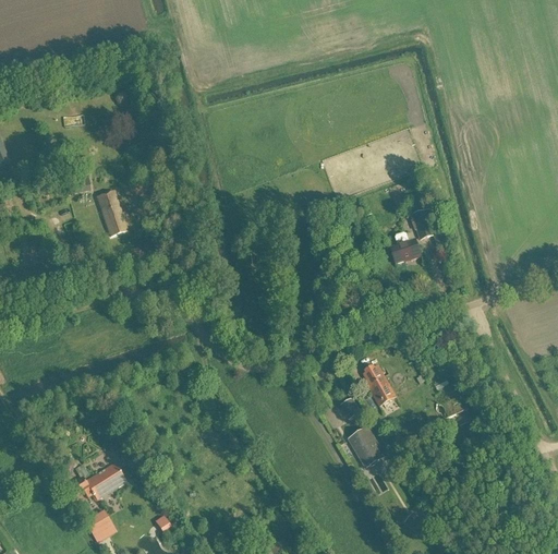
[(106,106),(106,95),(94,95),(94,107),(106,106)]
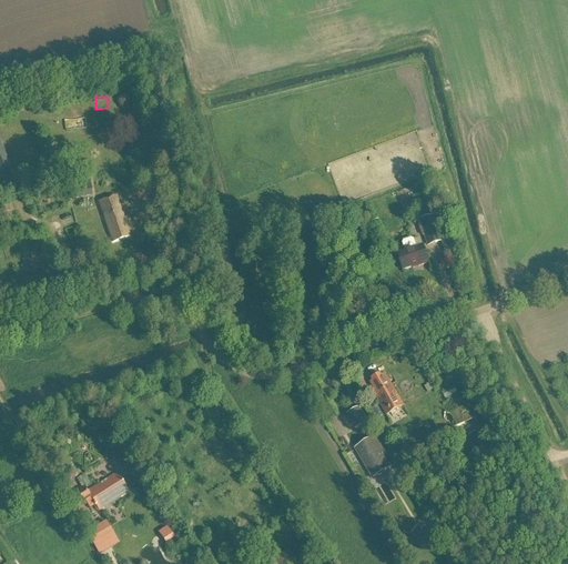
[(84,114),(64,116),(66,126),(85,124),(84,114)]
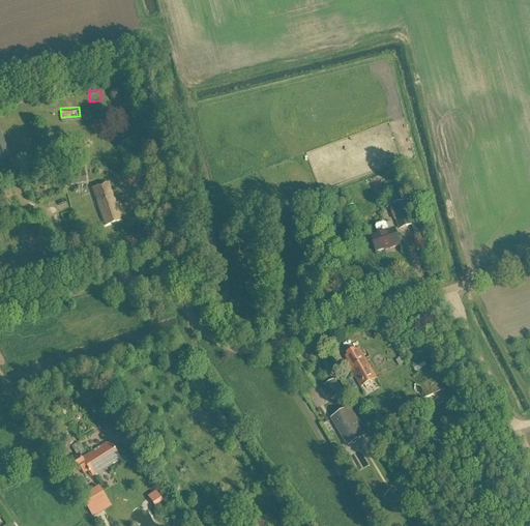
[(387,170),(373,176),(380,192),(387,188),(384,182),(391,179),(387,170)]
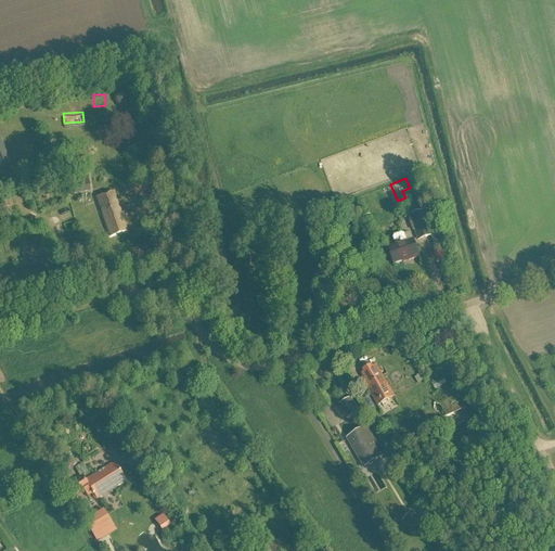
[(111,234),(127,228),(113,189),(97,195),(111,234)]
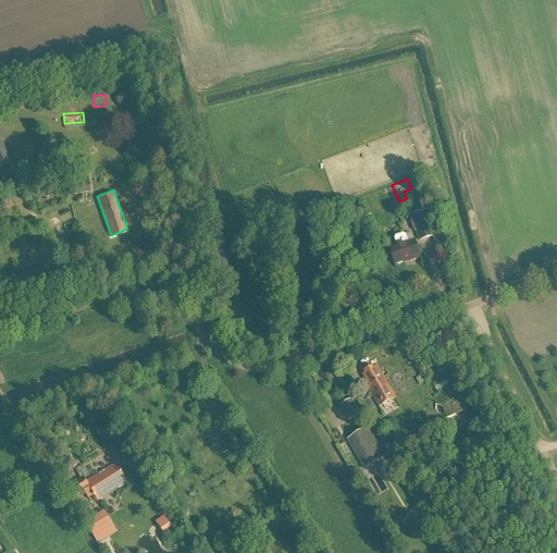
[(425,209),(411,213),(418,234),(420,238),(434,234),(432,229),(425,209)]
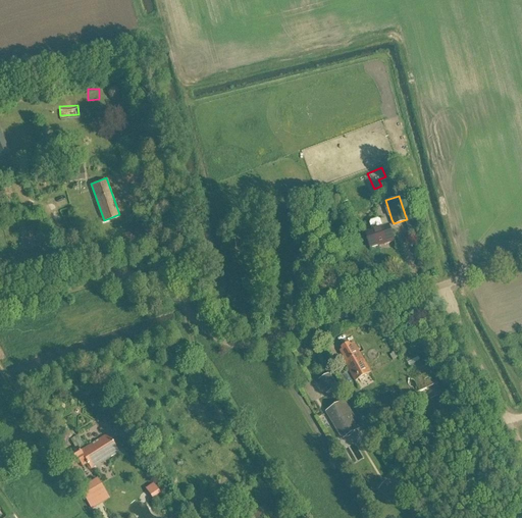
[(381,217),(378,216),(371,218),(370,220),(373,227),(366,229),(371,245),(383,241),(384,242),(395,239),(388,222),(383,224),(381,217)]
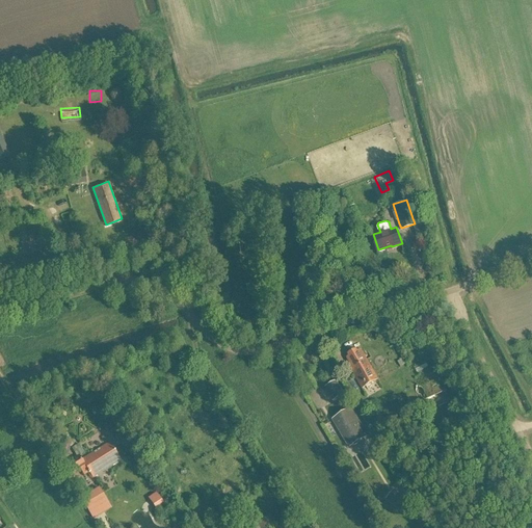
[(253,248),(250,235),(250,234),(238,236),(240,251),(253,248)]
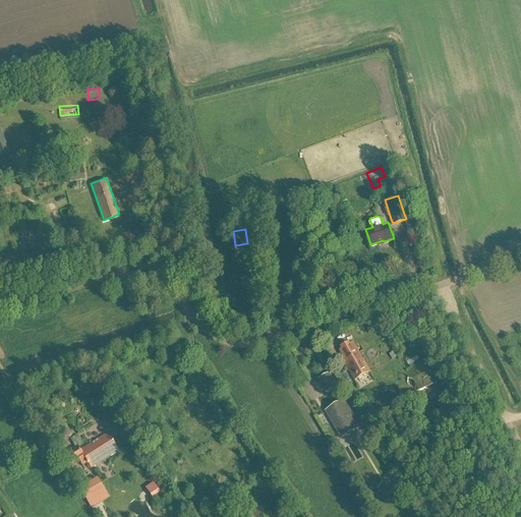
[(342,347),(340,348),(343,353),(341,354),(354,379),(370,369),(354,340),(350,342),(349,340),(341,345),(342,347)]
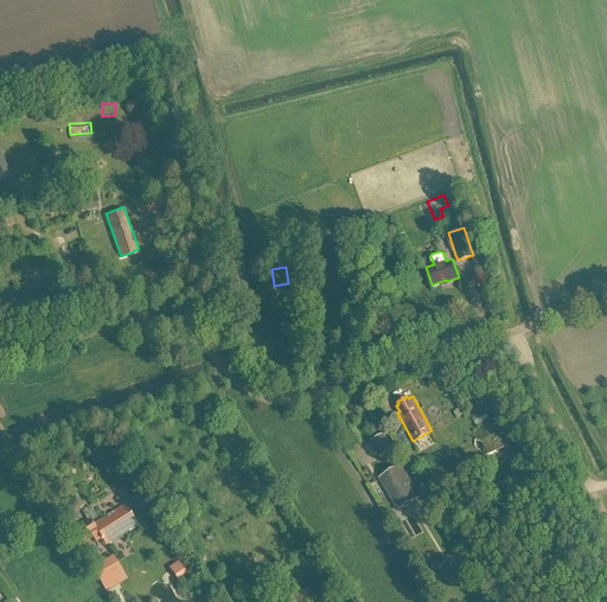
[(393,447),(383,431),(370,439),(379,454),(393,447)]
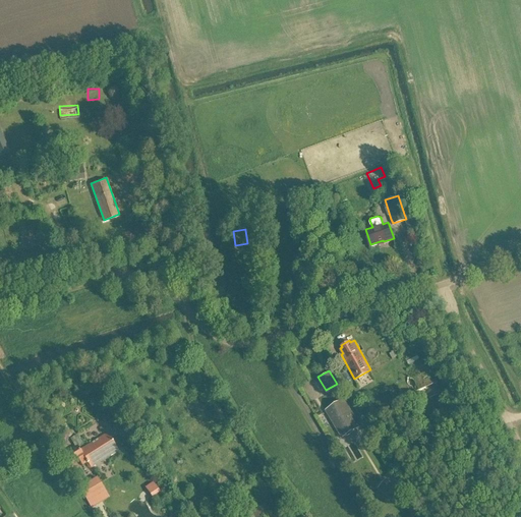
[(343,399),(327,409),(342,436),(345,434),(346,435),(351,432),(351,431),(359,425),(343,399)]
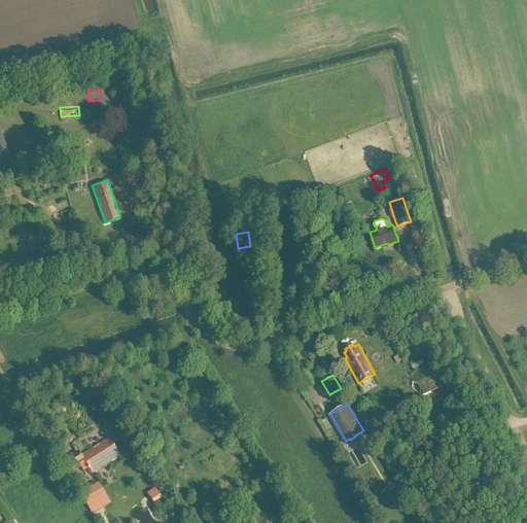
[(382,417),(376,406),(365,412),(372,423),(382,417)]
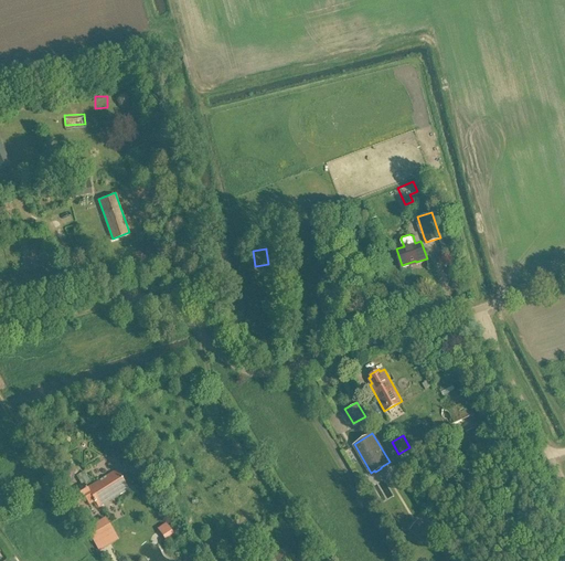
[(98,506),(128,487),(116,468),(87,486),(84,482),(71,490),(77,500),(85,496),(88,501),(94,499),(98,506)]
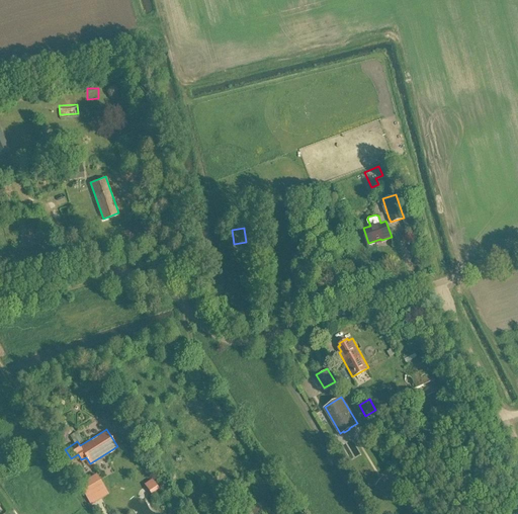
[(79,480),(88,502),(108,493),(99,470),(79,480)]
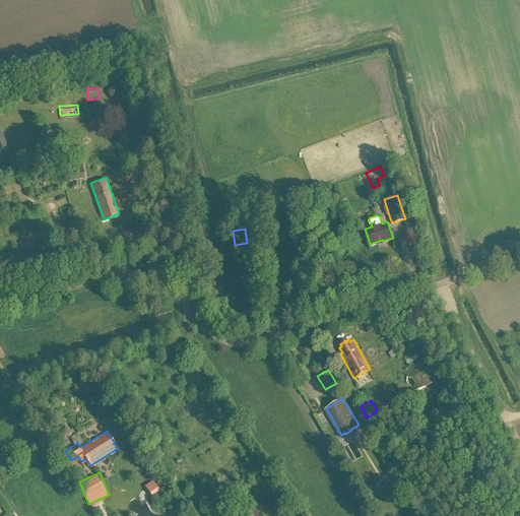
[(400,488),(385,475),(378,486),(393,498),(400,488)]
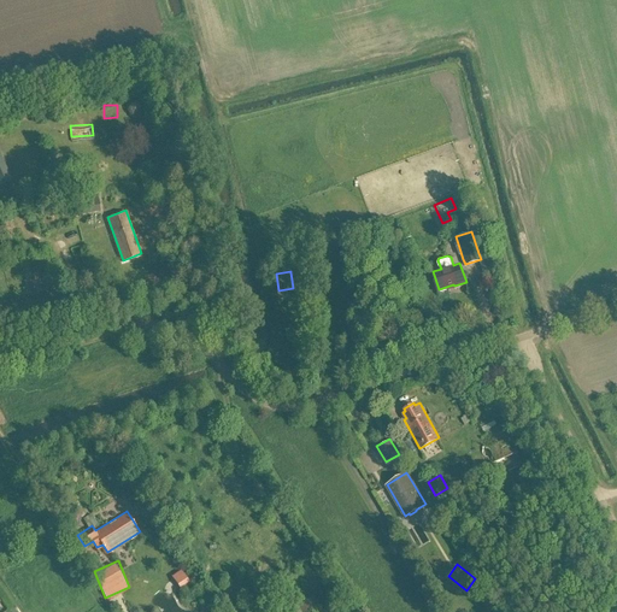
[(180,586),(189,578),(182,570),(172,577),(180,586)]
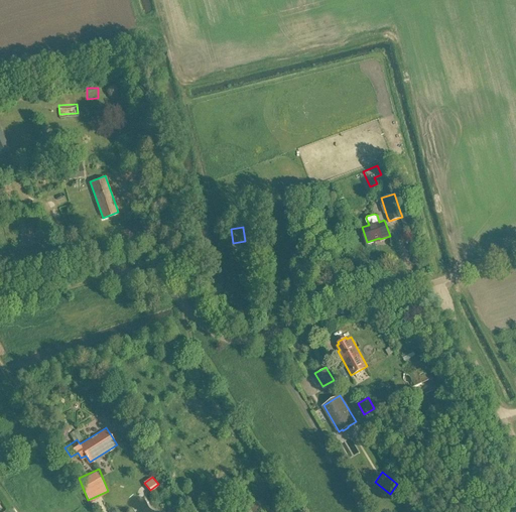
[(272,511),(264,498),(250,507),(252,511),(272,511)]
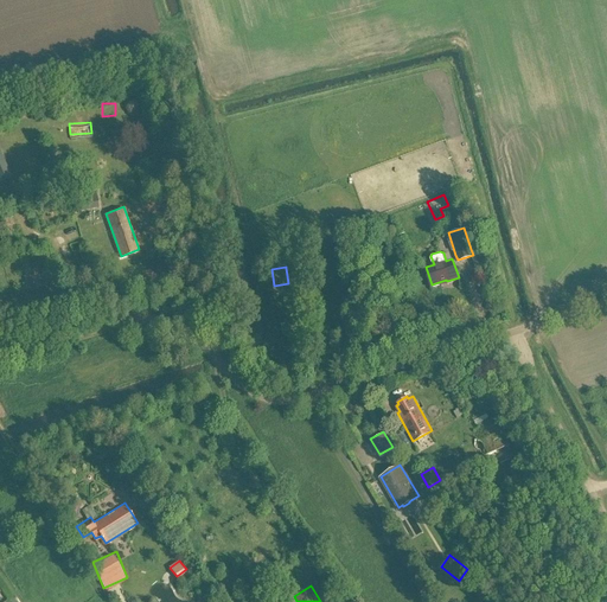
[(279,601),(282,601),(294,596),(289,588),(275,596),(279,601)]
